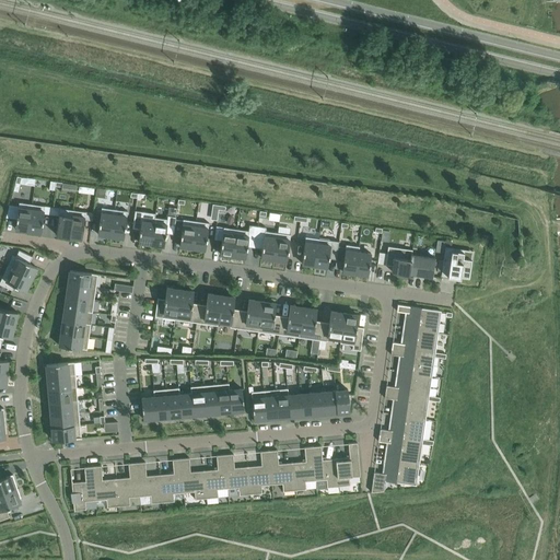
[(19,202),(15,229),(28,231),(32,205),(19,202)]
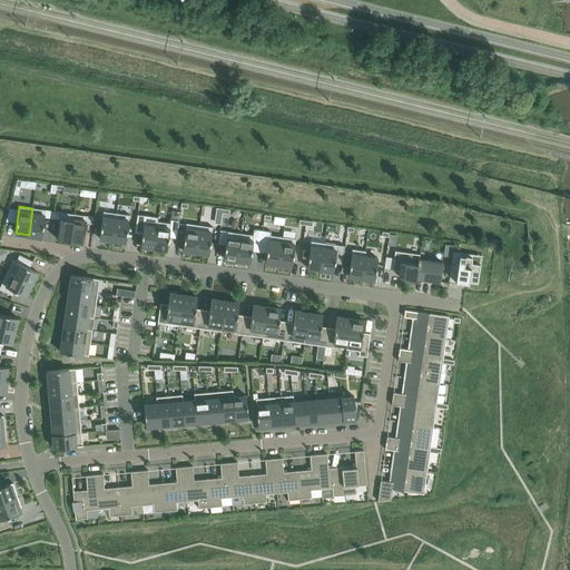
[(32,208),(29,235),(41,237),(46,209),(32,208)]
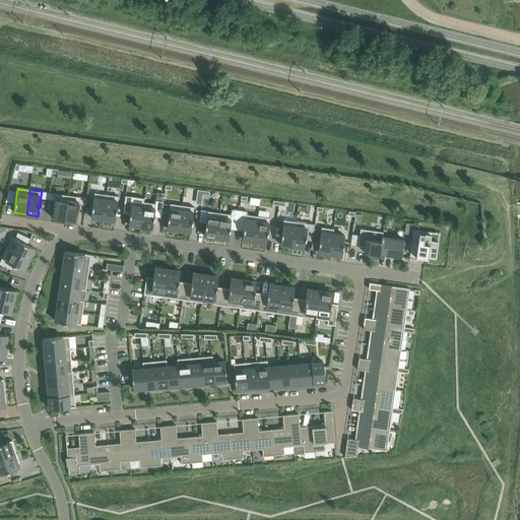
[(52,218),(64,219),(67,195),(56,193),(52,218)]
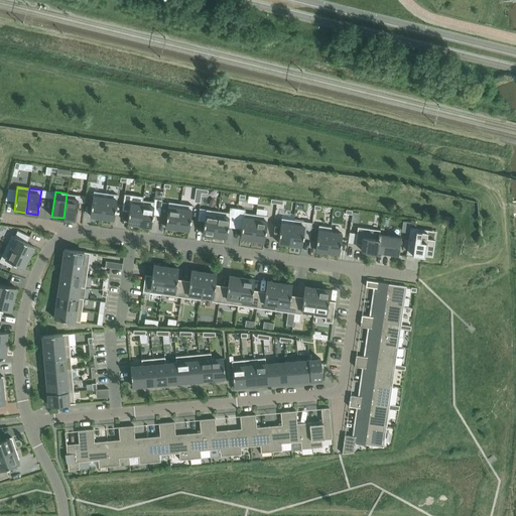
[(90,216),(102,218),(105,192),(94,191),(90,216)]
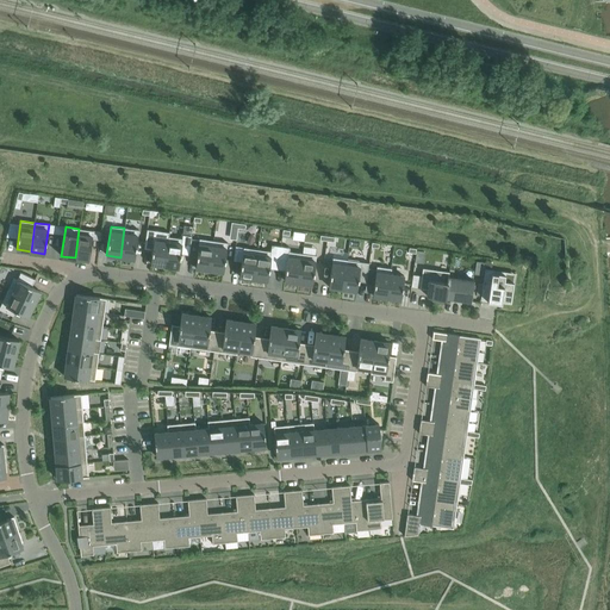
[(138,230),(124,228),(120,257),(135,259),(138,230)]
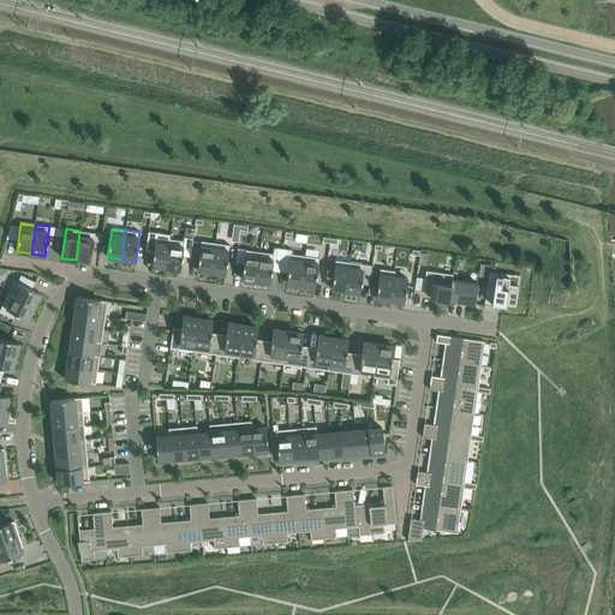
[(79,231),(76,260),(90,262),(94,233),(79,231)]
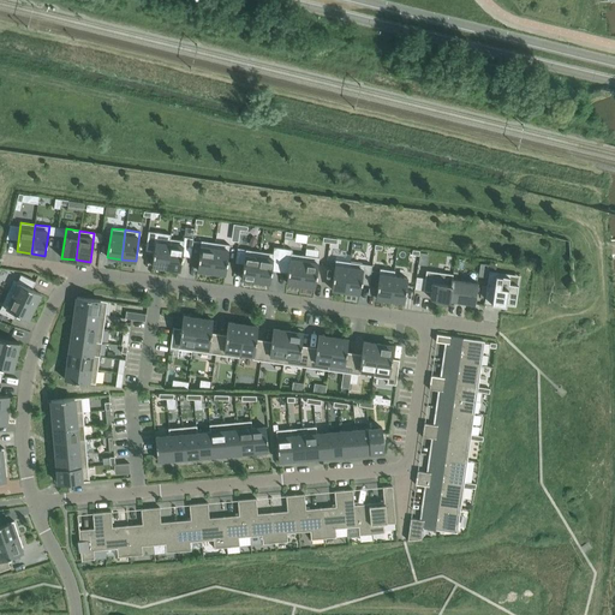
[(148,231),(145,250),(154,251),(151,266),(166,268),(169,239),(171,234),(148,231)]
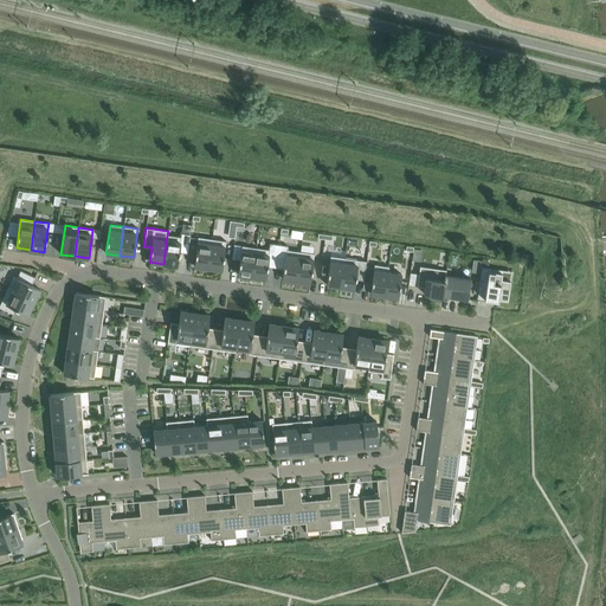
[(167,236),(163,264),(178,266),(180,252),(187,253),(189,236),(191,234),(181,233),(181,237),(167,236)]
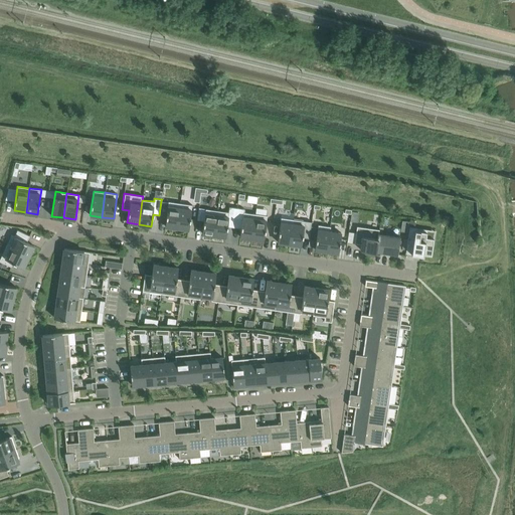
[(161,200),(159,215),(166,216),(165,226),(177,227),(180,203),(161,200)]
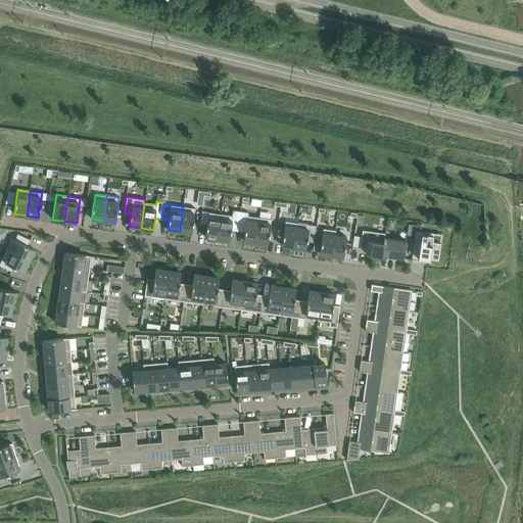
[(183,206),(180,231),(191,233),(195,208),(183,206)]
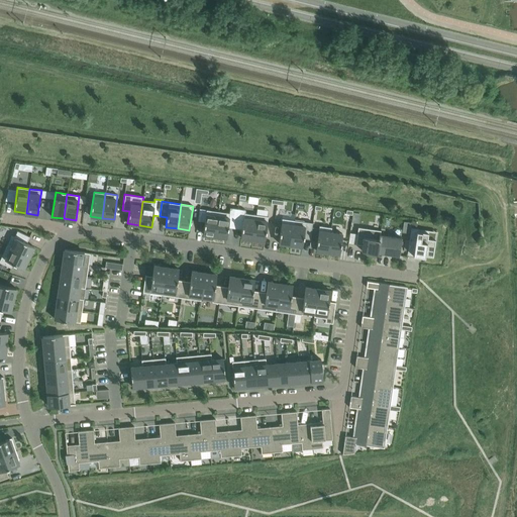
[(218,211),(215,236),(226,237),(228,227),(235,228),(237,209),(230,208),(229,213),(218,211)]
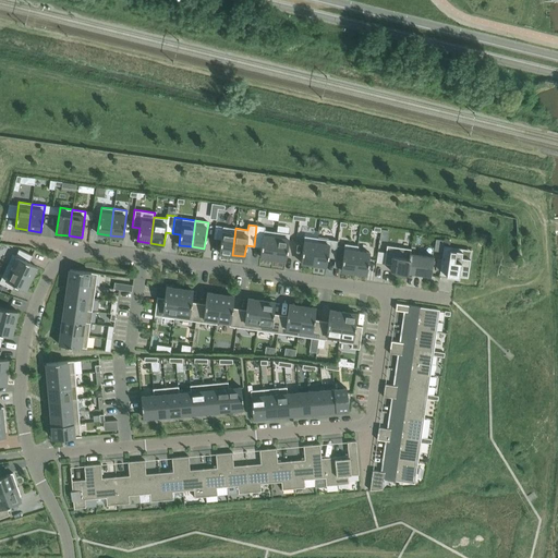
[(215,226),(214,239),(221,240),(219,253),(232,255),(235,228),(222,227),(215,226)]
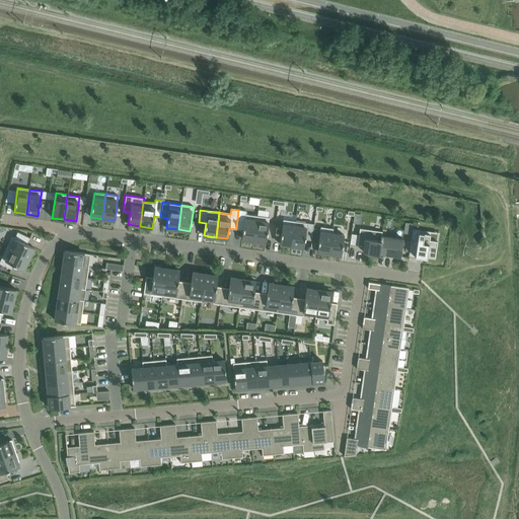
[(238,210),(236,229),(243,230),(241,238),(253,240),(257,216),(246,214),(246,211),(238,210)]
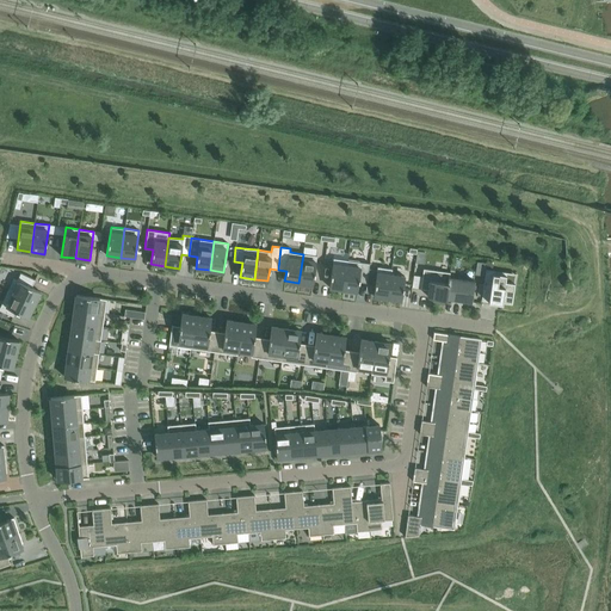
[(303,254),(298,283),(313,285),(316,255),(303,254)]
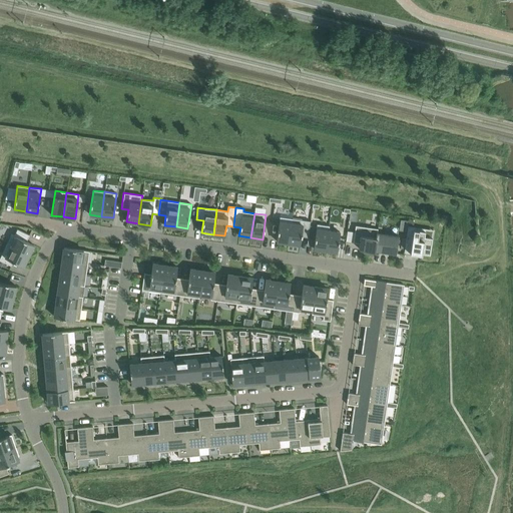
[(277,241),(288,242),(292,218),(280,216),(277,241)]
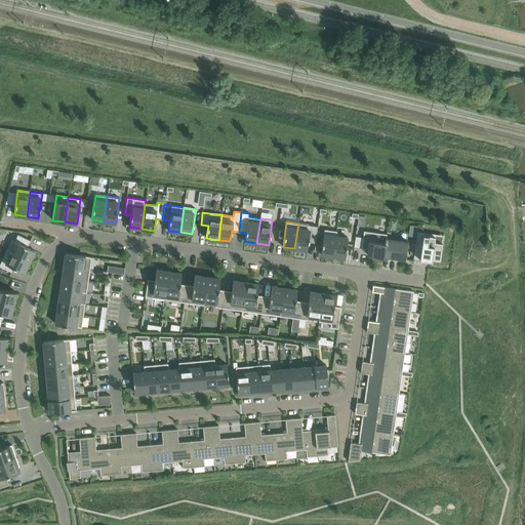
[(298,224),(294,248),(307,250),(308,242),(315,243),(317,227),(311,226),(298,224)]
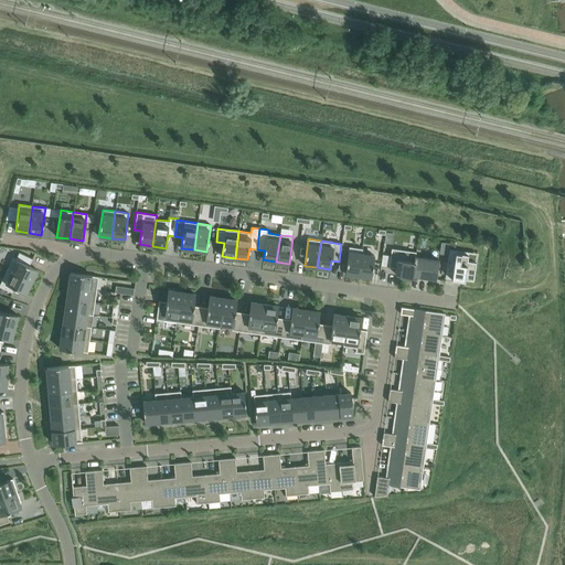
[(361,254),(362,254),(362,248),(349,247),(345,274),(358,276),(361,254)]
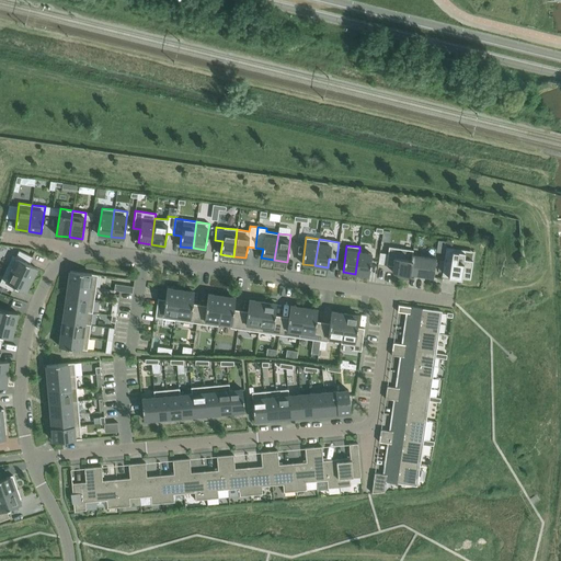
[(380,253),(378,264),(386,265),(387,265),(388,262),(393,262),(393,266),(392,272),(410,275),(412,254),(413,250),(389,247),(388,254),(380,253)]
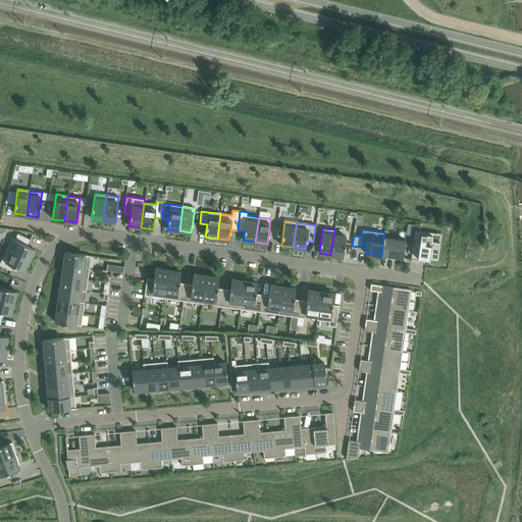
[(6,249),(29,260),(34,249),(27,246),(30,239),(17,233),(14,240),(11,239),(6,249)]
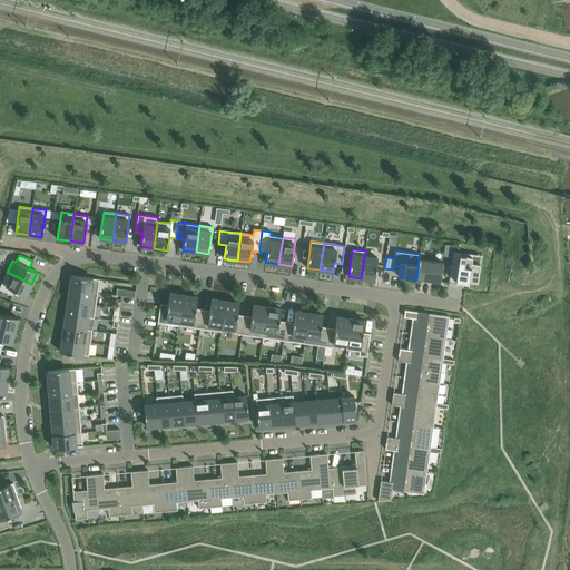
[(469,283),(469,282),(477,283),(480,264),(471,263),(472,257),(459,255),(459,257),(452,256),(450,276),(457,277),(455,279),(455,282),(469,283)]
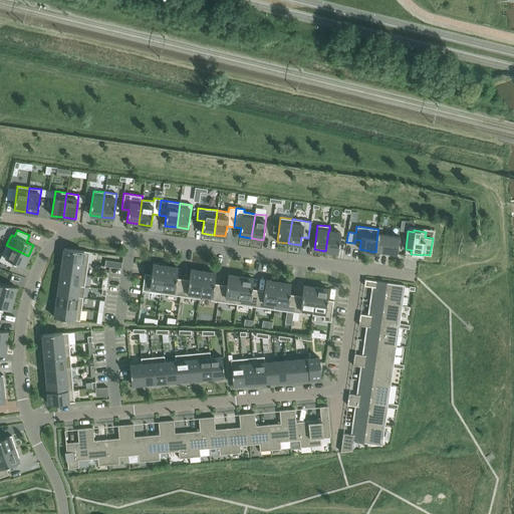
[(328,231),(325,251),(337,252),(340,233),(329,231),(328,231)]
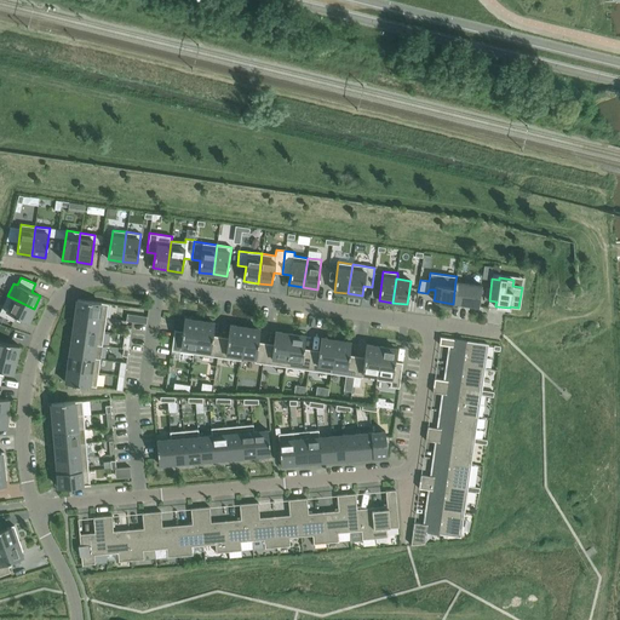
[(481,285),(455,281),(453,304),(461,305),(461,304),(465,304),(478,306),(481,285)]
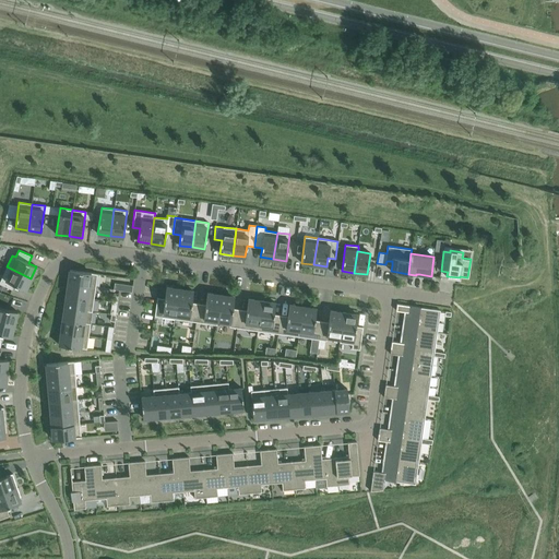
[(25,290),(31,278),(7,266),(0,281),(0,283),(12,289),(14,285),(25,290)]
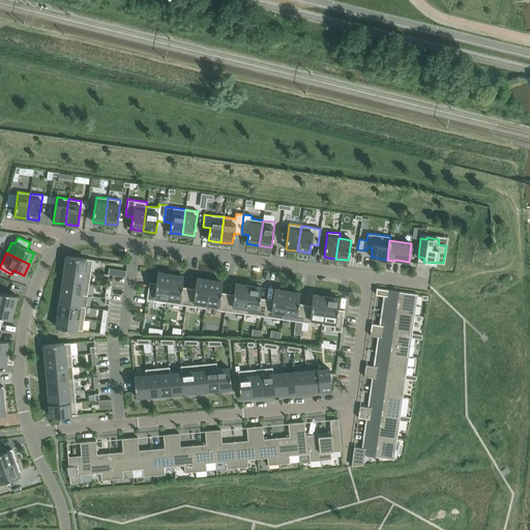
[(66,256),(64,268),(91,271),(92,260),(66,256)]
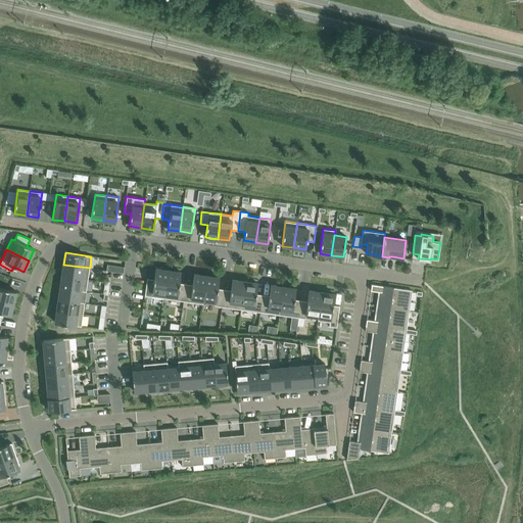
[(90,268),(63,265),(62,276),(88,280),(90,268)]
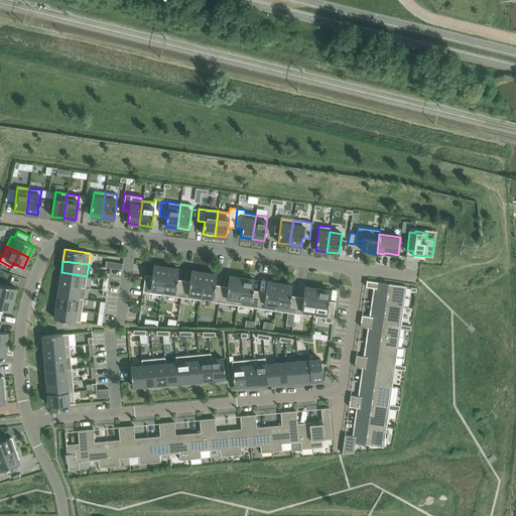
[(122,263),(106,261),(105,267),(122,269),(122,263)]
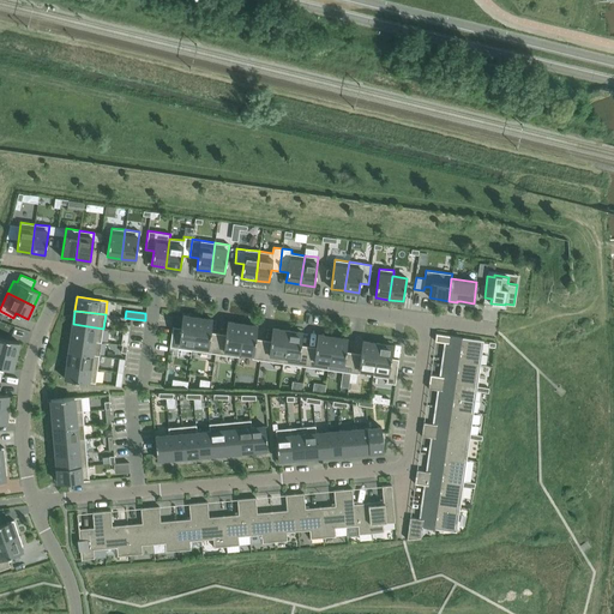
[(193,350),(198,318),(182,315),(180,332),(172,331),(170,347),(193,350)]
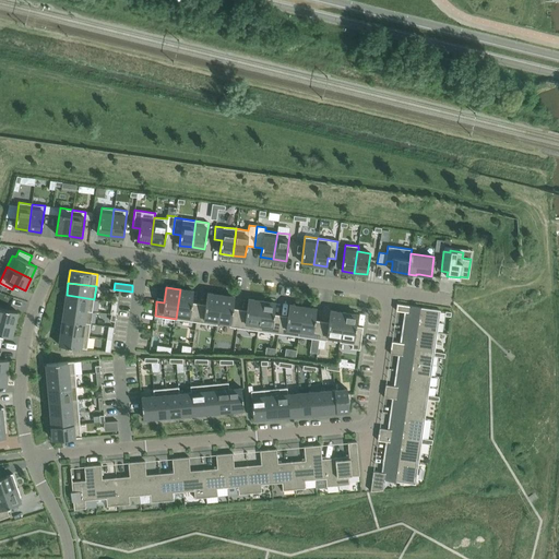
[(193,290),(180,289),(176,319),(195,322),(198,308),(191,307),(193,290)]
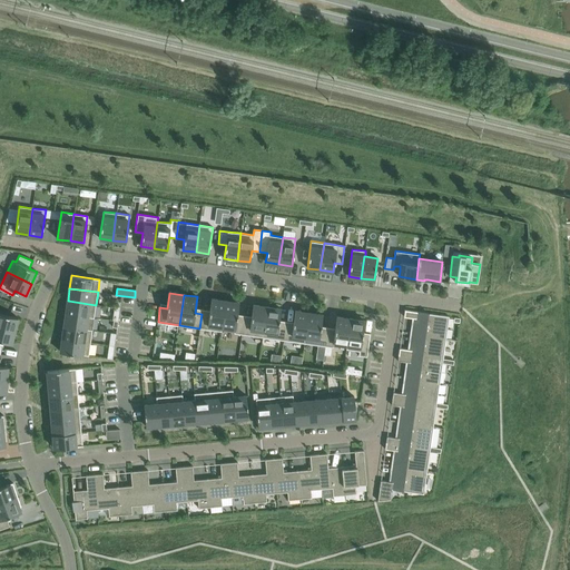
[(209,314),(202,314),(199,328),(222,332),(222,327),(225,301),(212,298),(209,314)]
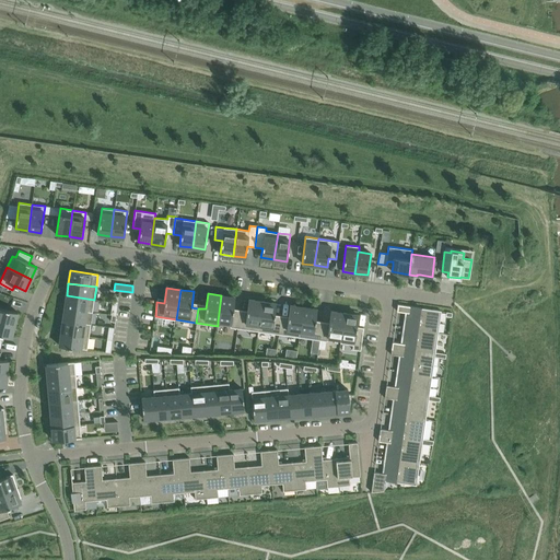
[(67,295),(65,308),(92,312),(94,300),(67,295)]
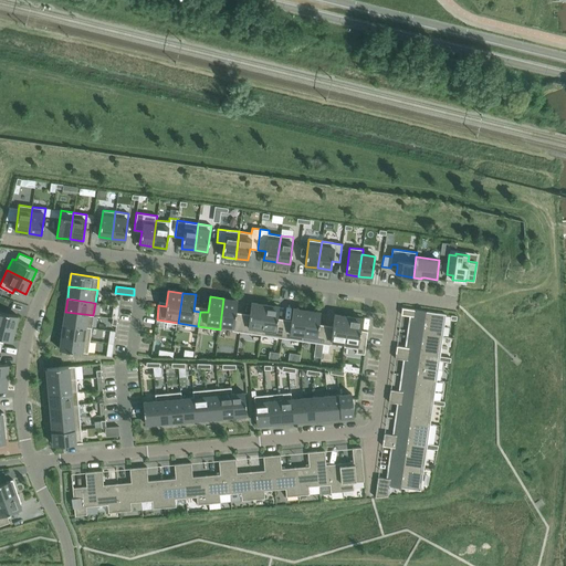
[(220,325),(232,327),(232,331),(240,332),(242,317),(234,316),(237,301),(223,299),(220,325)]
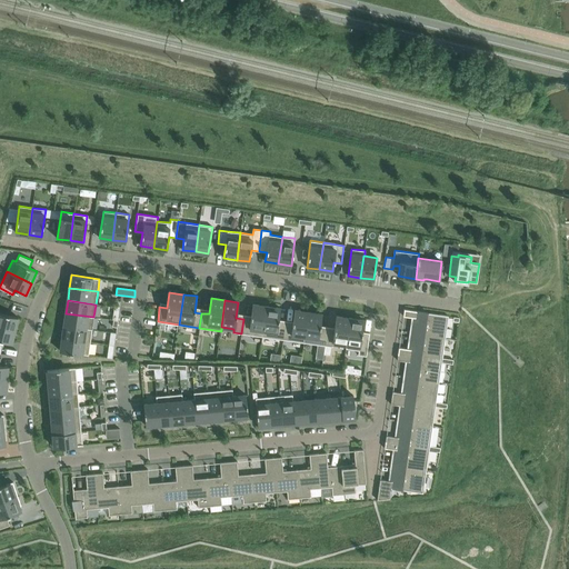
[(250,320),(243,319),(241,333),(262,337),(267,306),(252,305),(250,320)]
